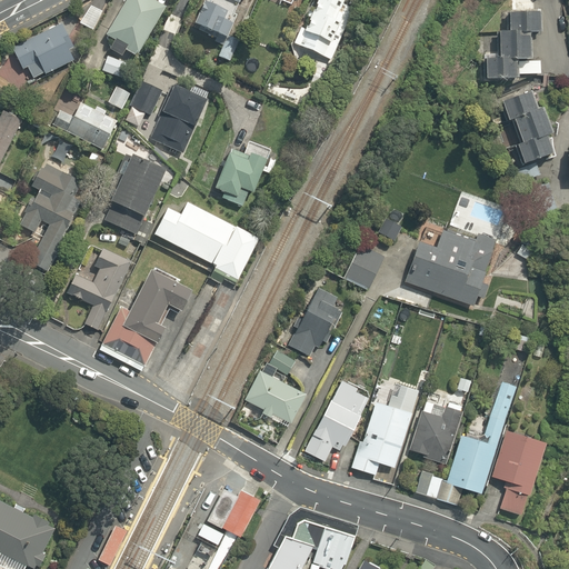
[(122,55),(125,50),(137,56),(163,0),(119,0),(100,38),(113,45),(111,50),(122,55)]
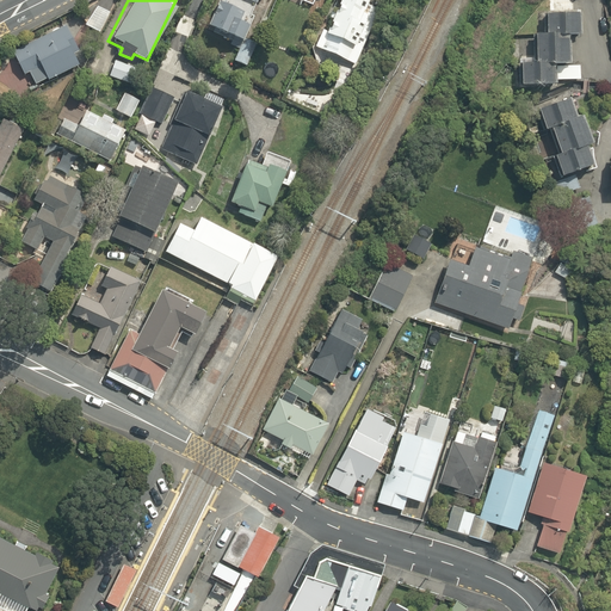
[(221,0),(215,0),(205,28),(238,39),(230,60),(250,67),(259,42),(247,38),(257,13),(251,12),(254,0),(221,0)]
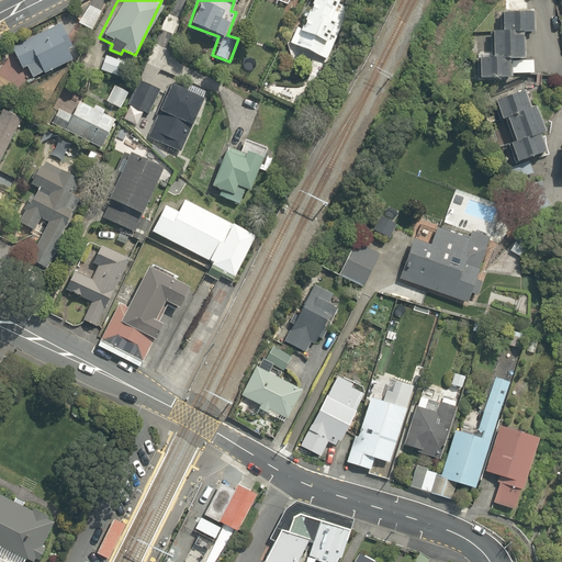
[(350,2),(346,0),(304,0),(287,43),(326,59),(350,2)]
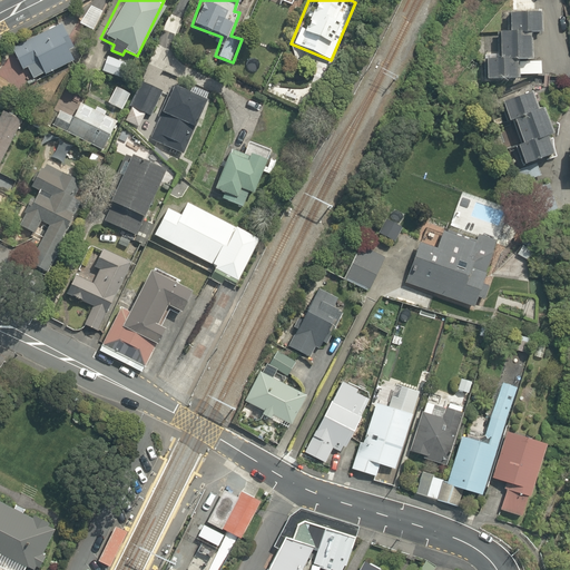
[(509,0),(509,11),(509,31),(499,31),(498,60),(483,59),(482,79),(513,80),(513,76),(539,77),(540,60),(528,60),(529,32),(540,32),(541,12),(523,12),(523,0),(509,0)]
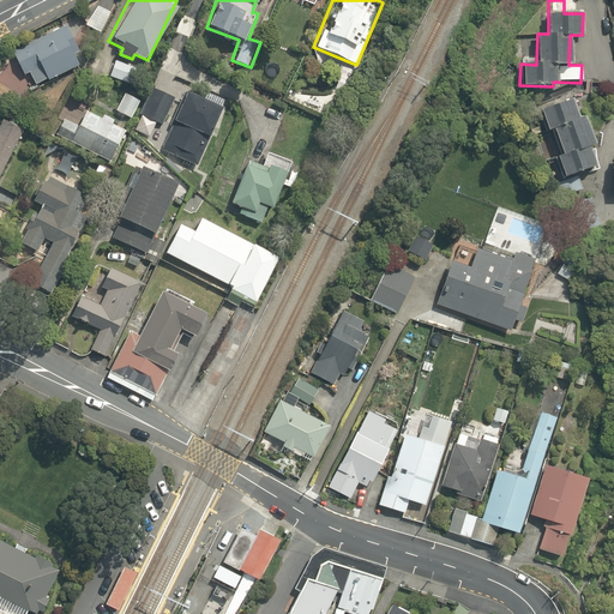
[(110,13),(91,1),(86,10),(91,12),(84,25),(98,34),(110,13)]
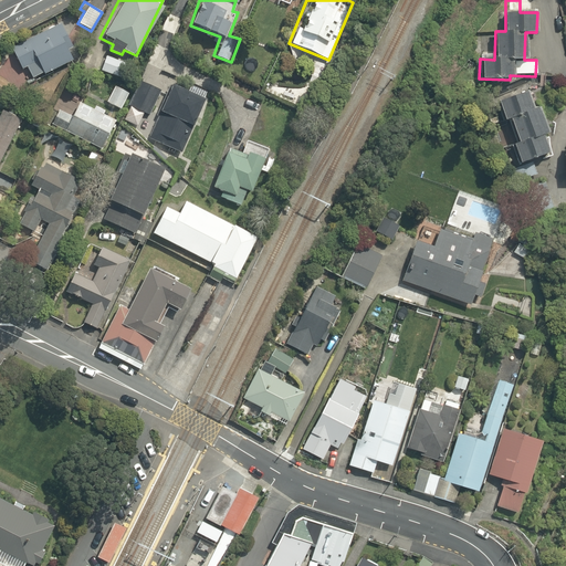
[(25,66),(30,79),(41,73),(42,76),(77,61),(60,24),(10,46),(20,70),(25,66)]
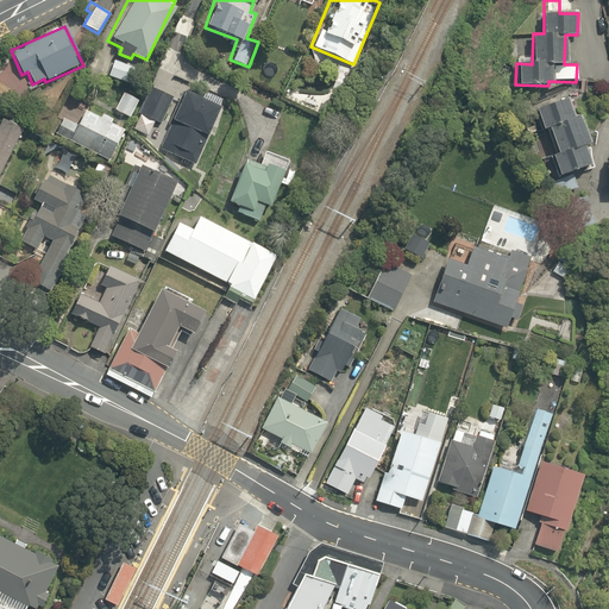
[(138,68),(113,58),(107,75),(132,85),(138,68)]
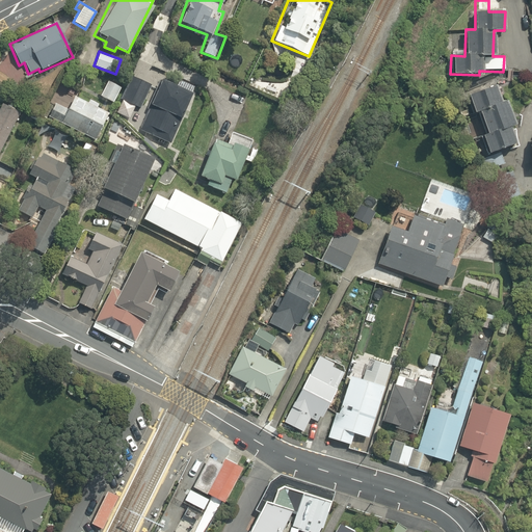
[(150,84),(130,78),(123,104),(141,110),(150,84)]
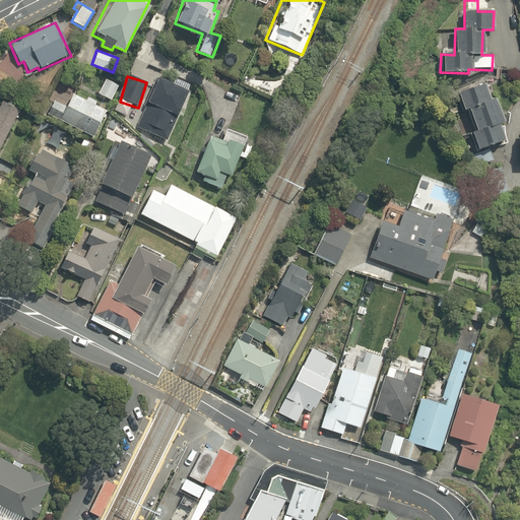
[(189,88),(157,76),(133,137),(143,141),(146,133),(168,142),(189,88)]
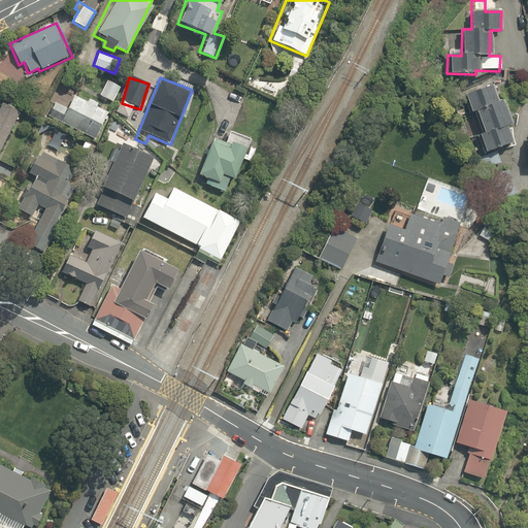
[(107,78),(99,96),(111,101),(119,84),(107,78)]
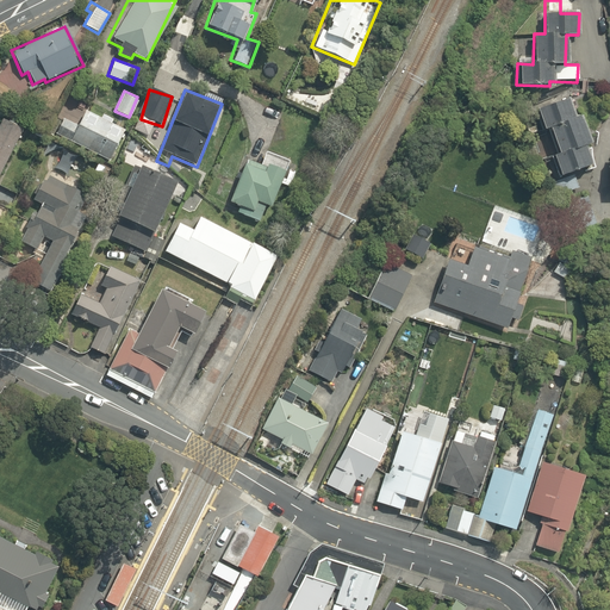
[(583,145),(589,143),(578,116),(571,118),(565,99),(537,109),(543,129),(548,128),(558,154),(553,156),(559,174),(589,165),(583,145)]
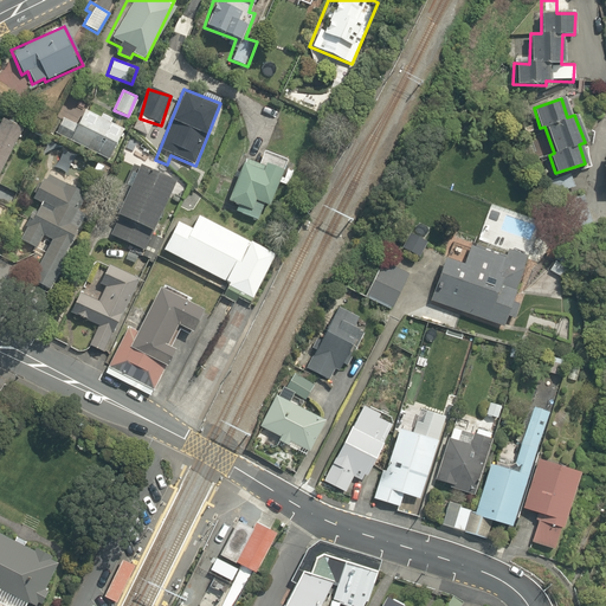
[(122,128),(82,109),(75,124),(63,118),(55,135),(108,160),(122,128)]
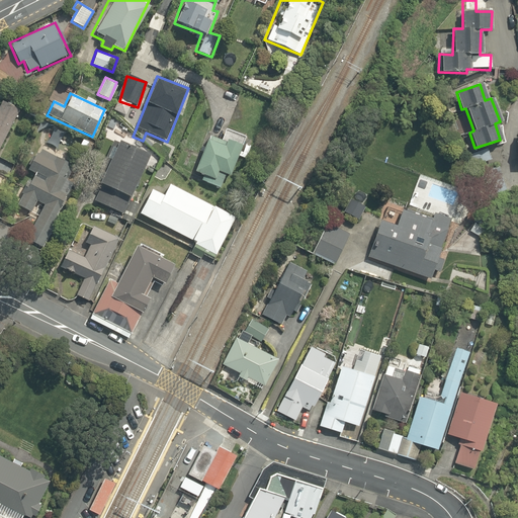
[(0,147),(18,107),(0,98),(0,147)]
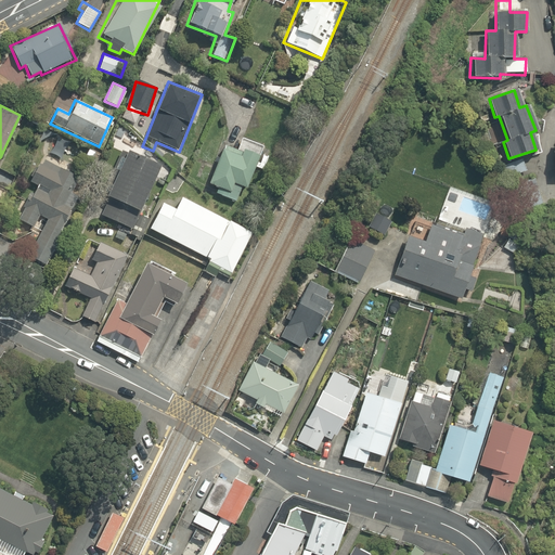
[(242,185),(248,188),(257,158),(220,146),(208,184),(217,188),(215,194),(236,202),(242,185)]
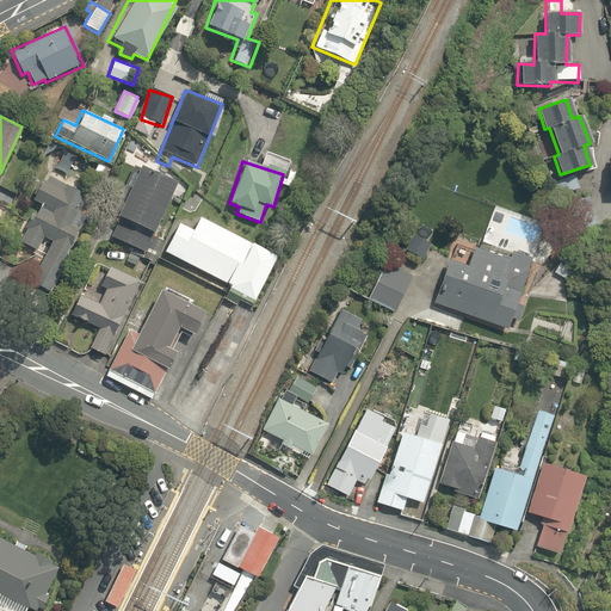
[(47,165),(30,196),(44,203),(41,211),(31,205),(23,220),(32,224),(20,246),(32,252),(39,238),(50,242),(29,281),(47,290),(87,217),(78,213),(91,189),(47,165)]
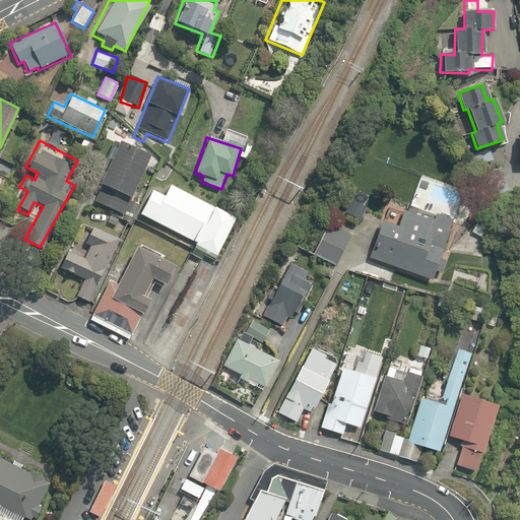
[(150,155),(113,140),(95,184),(133,199),(150,155)]
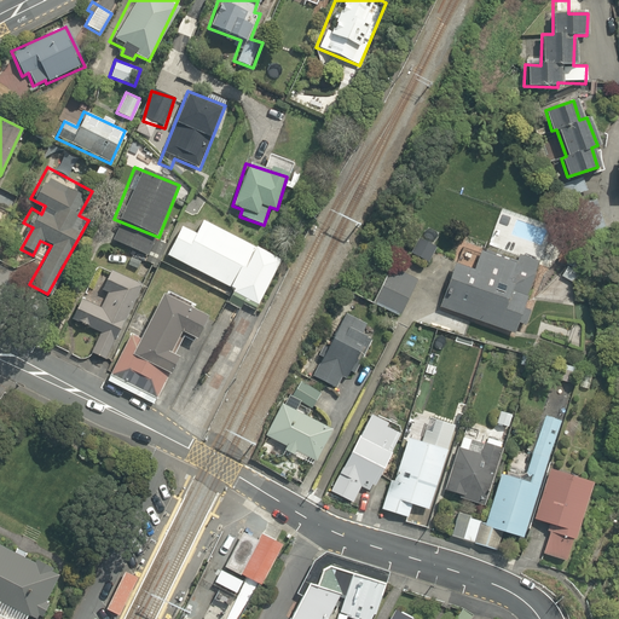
[(206,231),(197,227),(177,266),(264,311),(290,260),(212,220),(206,231)]
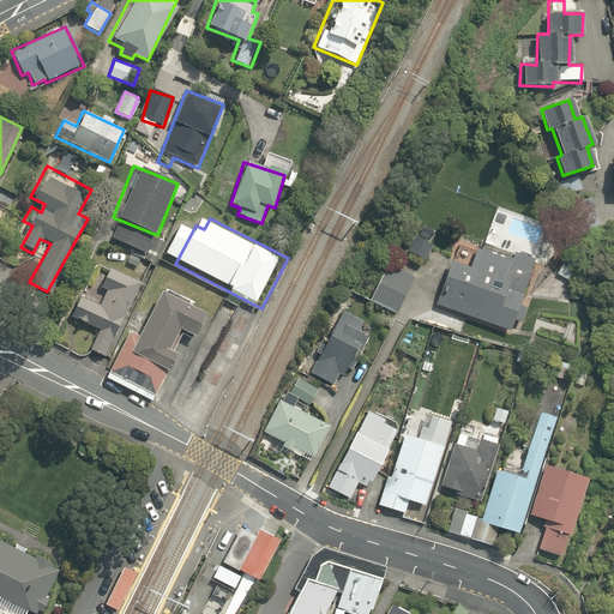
[(428,260),(422,236),(405,241),(411,264),(428,260)]
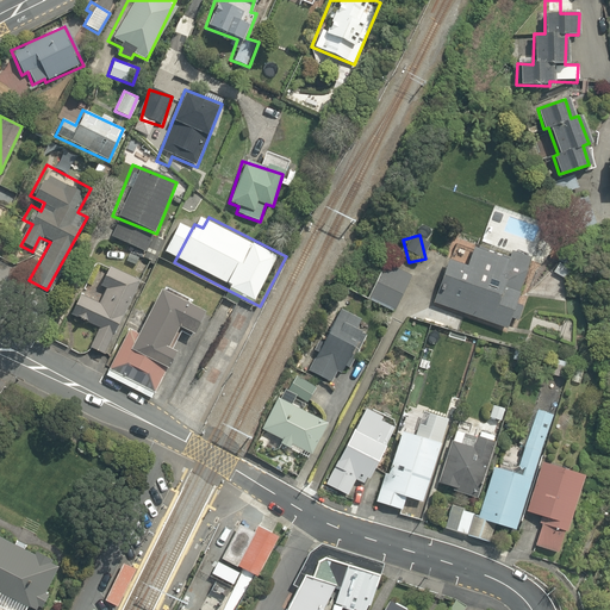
[(506,278),(502,277),(506,261),(472,248),(466,267),(448,261),(434,302),(505,327),(517,292),(503,287),(506,278)]
